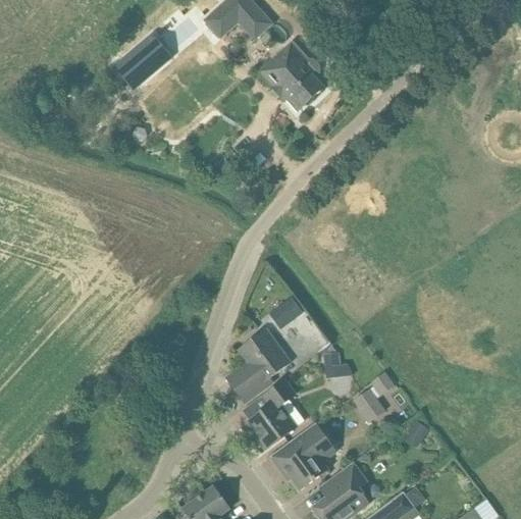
[(224,0),(204,18),(220,37),(238,20),(254,39),(272,22),(251,0),(224,0)]
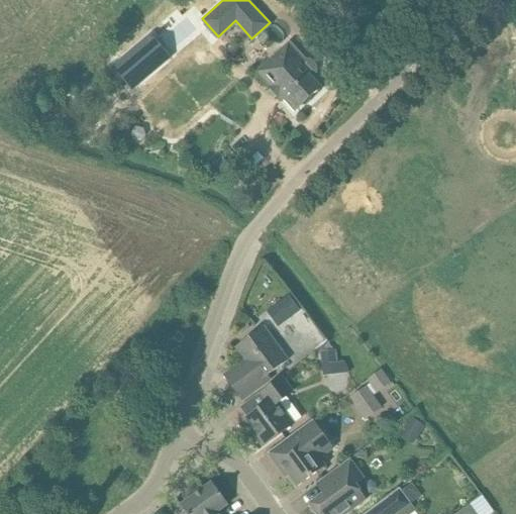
[(293,110),(319,86),(310,76),(316,71),(317,64),(310,57),(304,57),(289,40),(255,70),(270,86),(277,94),(281,98),(282,98),(293,110)]
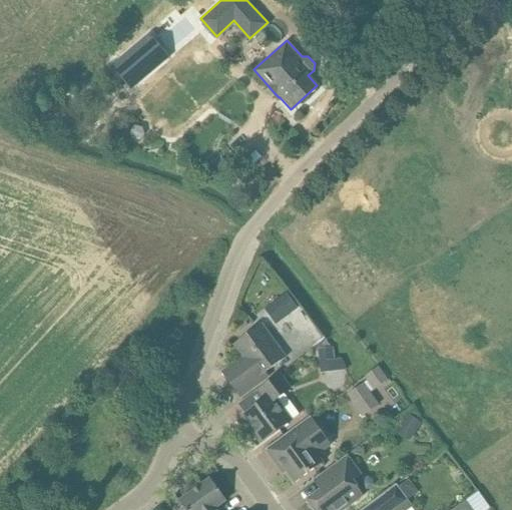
[(130,44),(108,64),(127,85),(149,65),(130,44)]
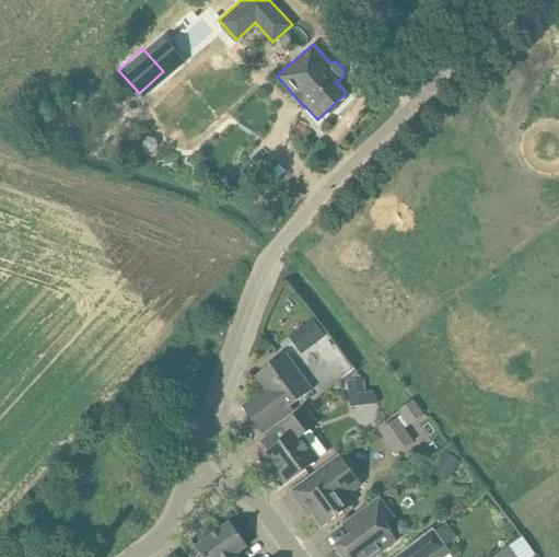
[(147,135),(141,140),(143,149),(152,151),(158,144),(155,137),(147,135)]
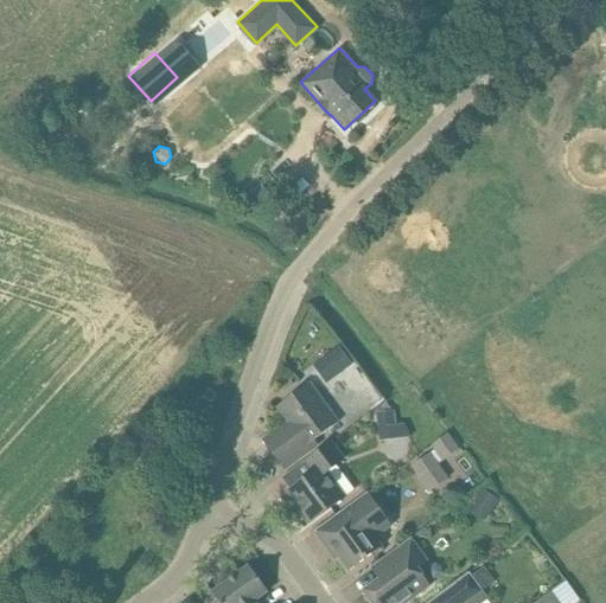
[(308,361),(321,378),(346,358),(332,341),(308,361)]
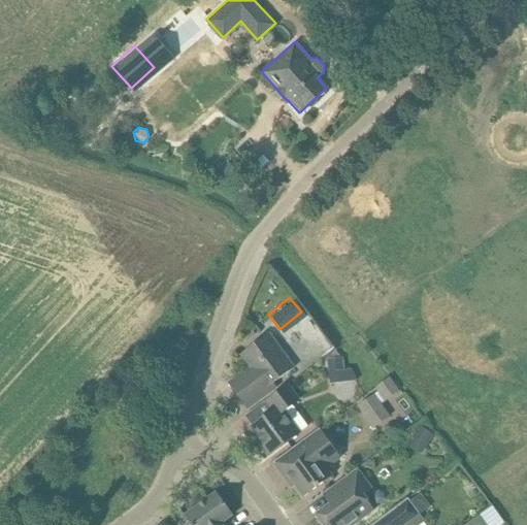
[(294,365),(281,348),(269,331),(246,348),(256,361),(228,382),(246,406),(268,391),(265,387),(294,365)]
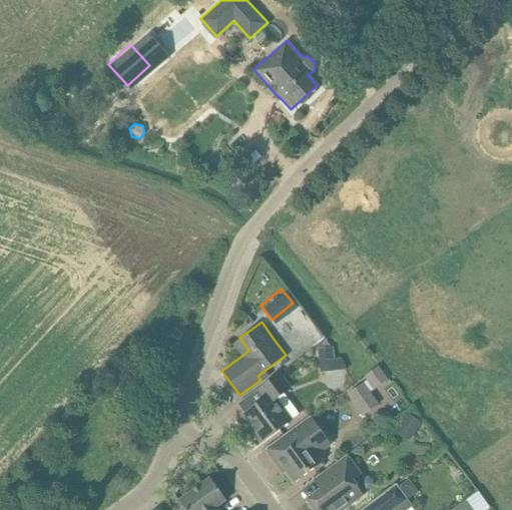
[(331,346),(318,347),(319,359),(334,357),(333,345),(331,346)]
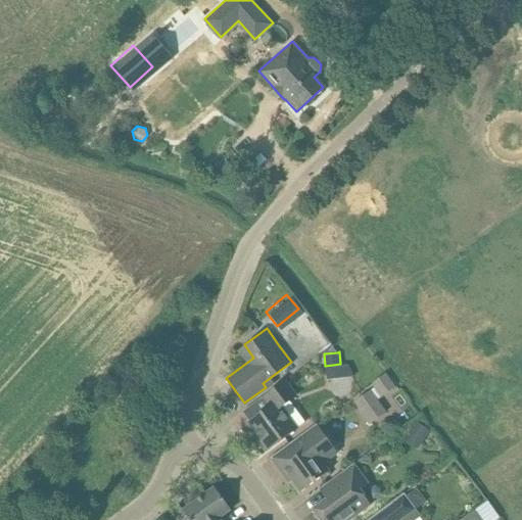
[(289,408),(285,411),(281,405),(295,394),(284,379),(263,394),(271,405),(249,420),(254,427),(251,430),(266,448),(296,426),(304,420),(294,407),(291,410),(289,408)]
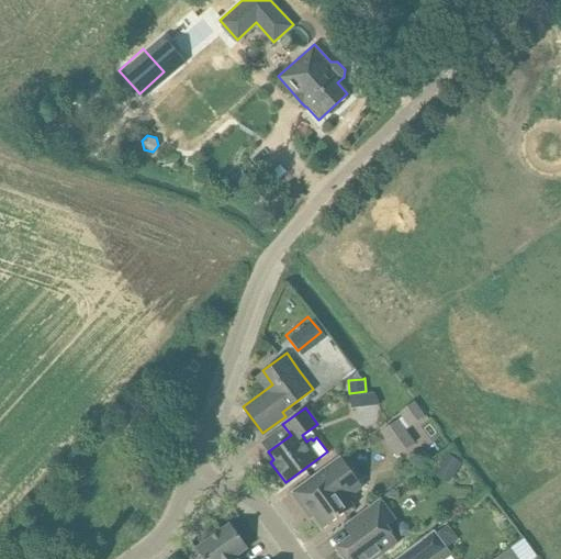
[(397,417),(380,431),(388,440),(405,428),(397,417)]
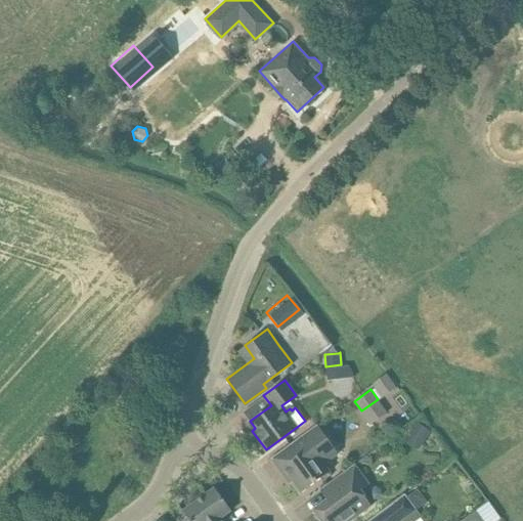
[(301,491),(317,479),(330,471),(323,463),(338,452),(316,423),(290,442),(299,456),(280,469),(284,475),(288,472),(301,491)]
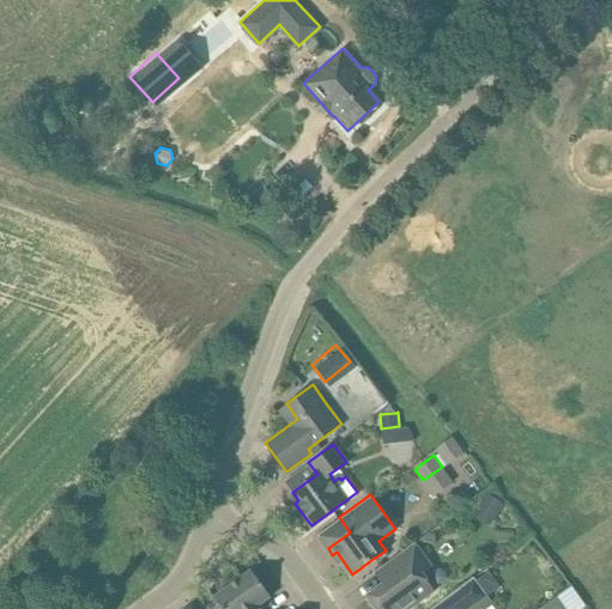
[(413,541),(381,565),(391,578),(368,595),(377,608),(405,608),(434,589),(422,573),(432,566),(413,541)]
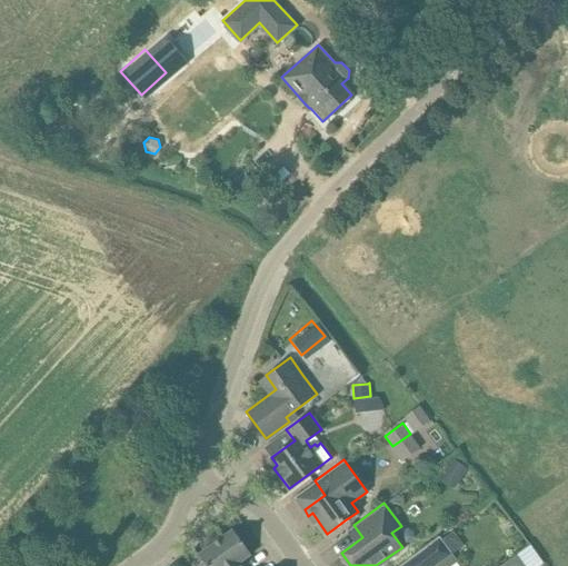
[(245,565),(240,559),(250,553),(232,528),(199,554),(208,565),(207,565),(245,565)]
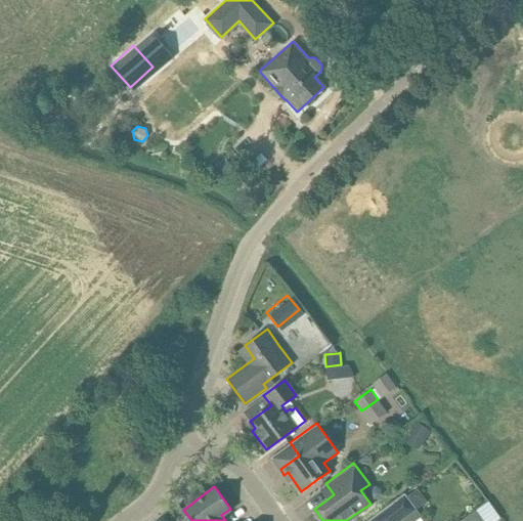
[(398,520),(416,509),(404,492),(364,520),(398,520)]
